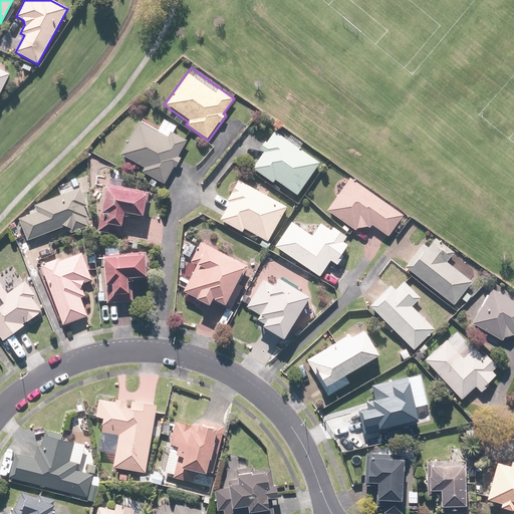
[(0,92),(9,74),(0,69),(0,92)]
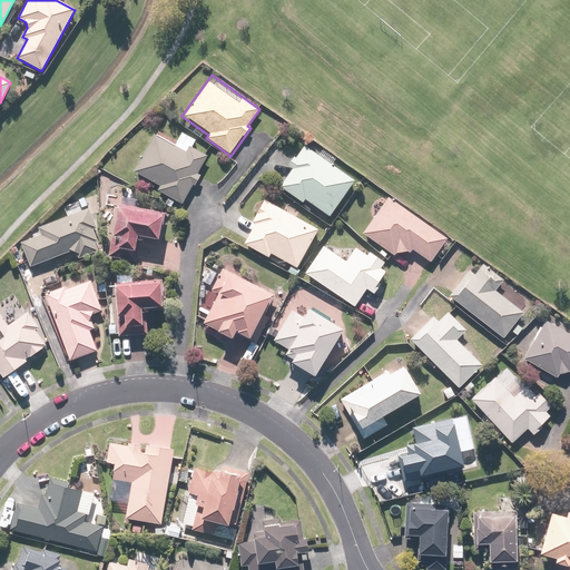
[(190,148),(195,139),(180,133),(175,145),(153,134),(133,173),(160,186),(158,190),(184,204),(193,186),(196,187),(200,177),(197,175),(207,156),(190,148)]
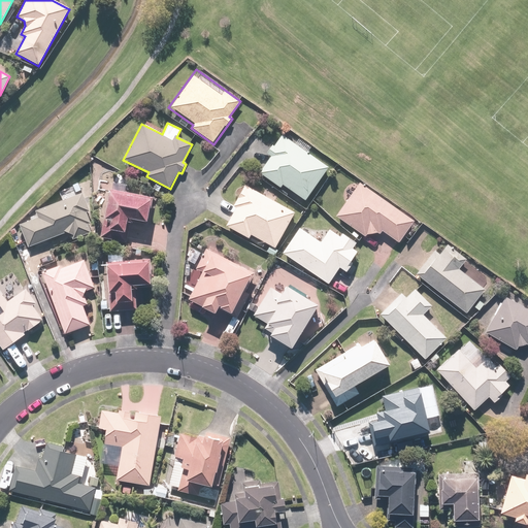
[(296,145),(281,134),(273,145),(271,145),(265,154),(270,157),(259,173),(279,189),(282,185),(306,202),(330,169),(307,154),(312,147),(300,139),(296,145)]
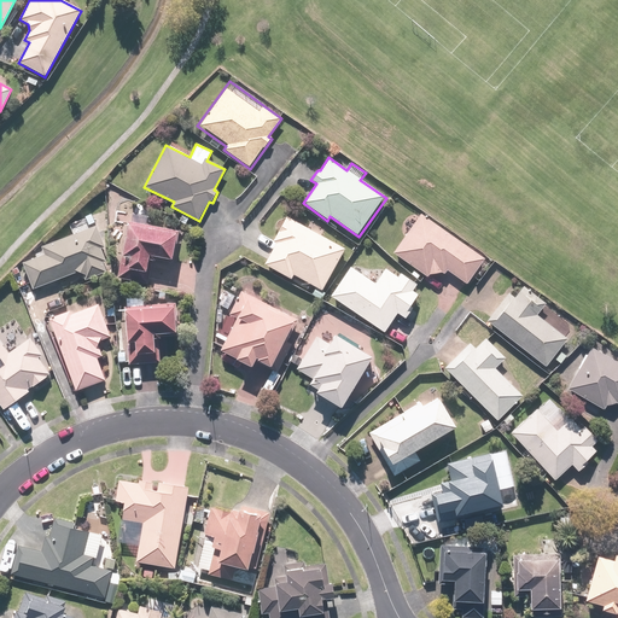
[(467,285),(484,260),(419,214),(391,254),(426,279),(429,275),(441,273),(443,275),(447,270),(467,285)]
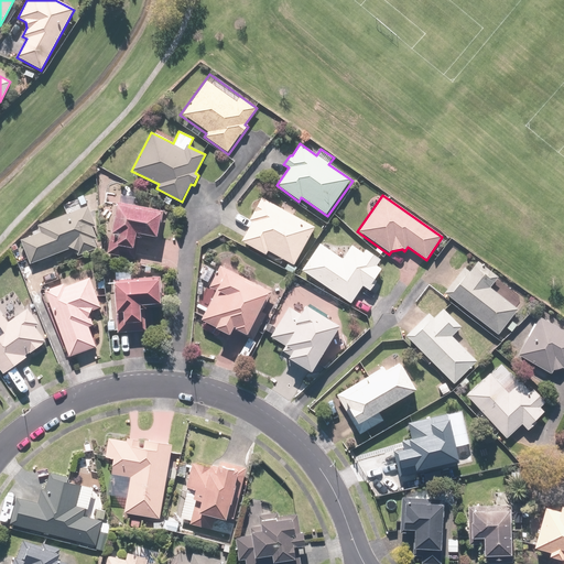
[(315,228),(261,197),(249,219),(253,221),(241,242),(264,256),(268,251),(286,261),(283,268),(293,273),(296,267),(293,266),(315,228)]
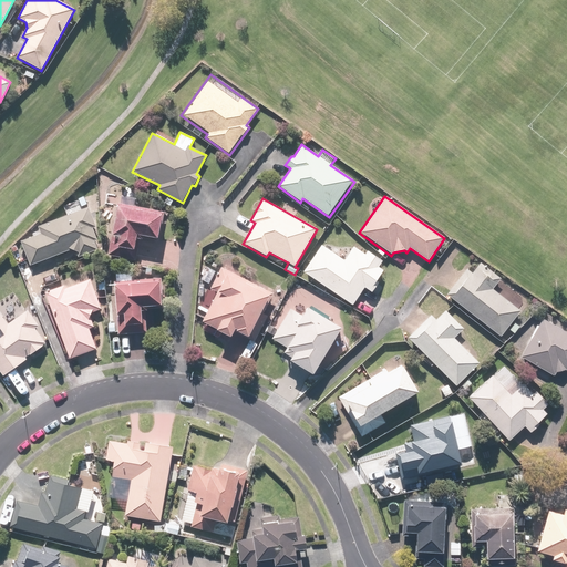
[(164,213),(116,203),(105,255),(136,260),(137,251),(134,250),(136,236),(158,240),(164,213)]
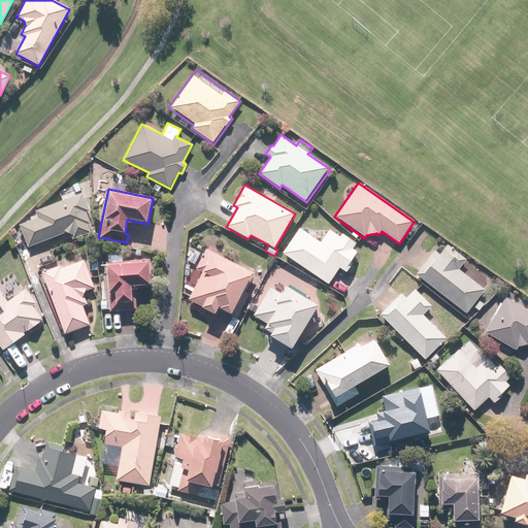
[(83,192),(33,210),(36,218),(20,225),(28,249),(69,233),(72,241),(91,234),(88,225),(91,224),(86,212),(90,211),(83,192)]
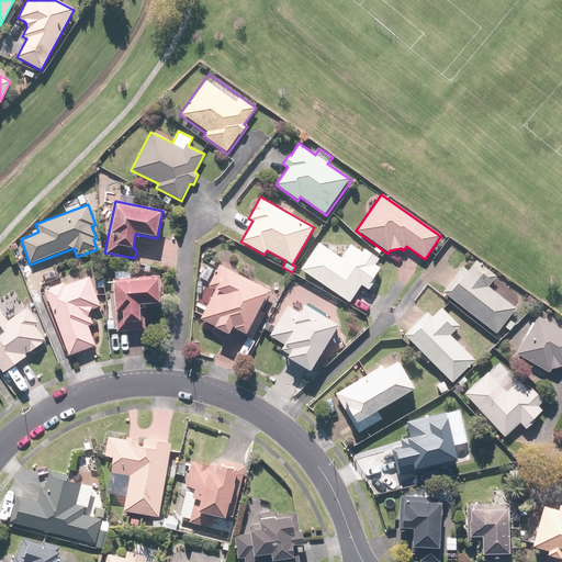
[(361,251),(349,244),(340,257),(319,242),(299,269),(348,304),(361,287),(369,292),(374,284),(371,282),(380,269),(375,265),(379,260),(363,248),(361,251)]
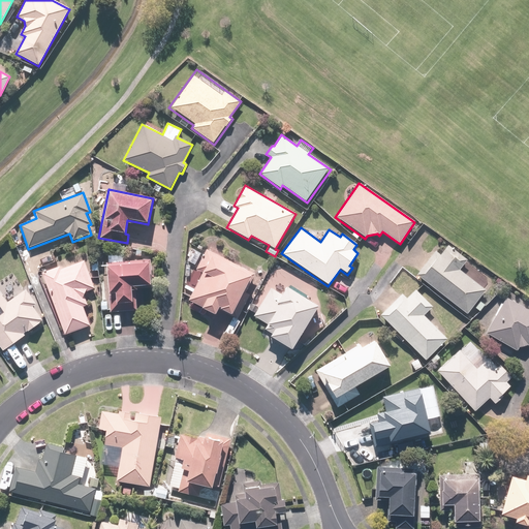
[(435,251),(415,275),(467,315),(487,290),(460,270),(468,259),(448,245),(440,255),(435,251)]
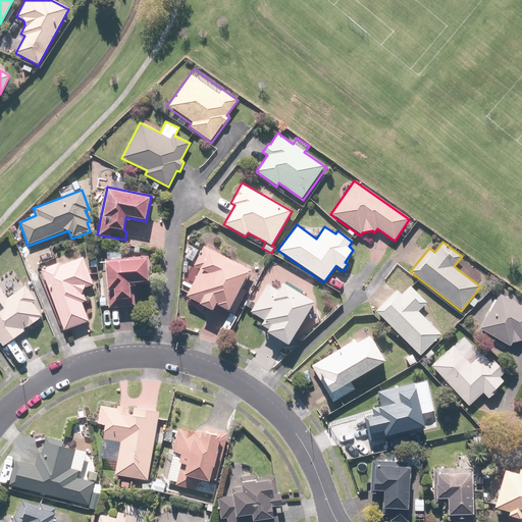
[(249,268),(201,246),(190,268),(197,272),(185,297),(214,311),(216,305),(228,311),(249,268)]
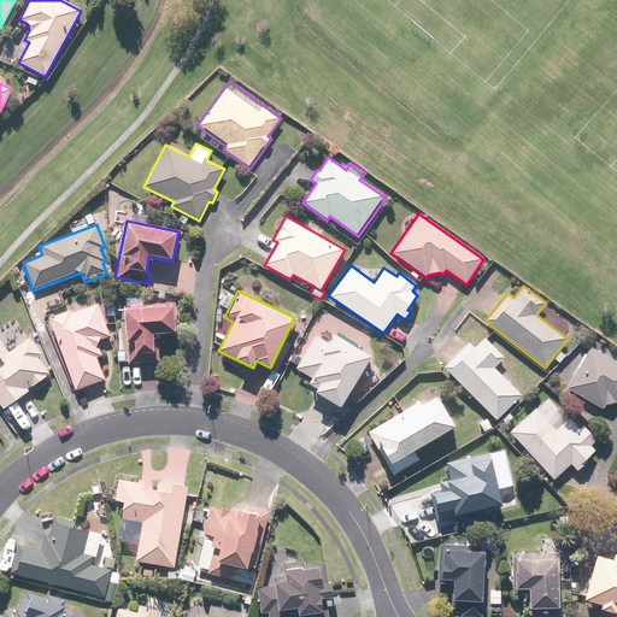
[(72,309),(47,318),(76,392),(105,380),(98,360),(104,358),(98,341),(112,336),(97,293),(70,303),(72,309)]
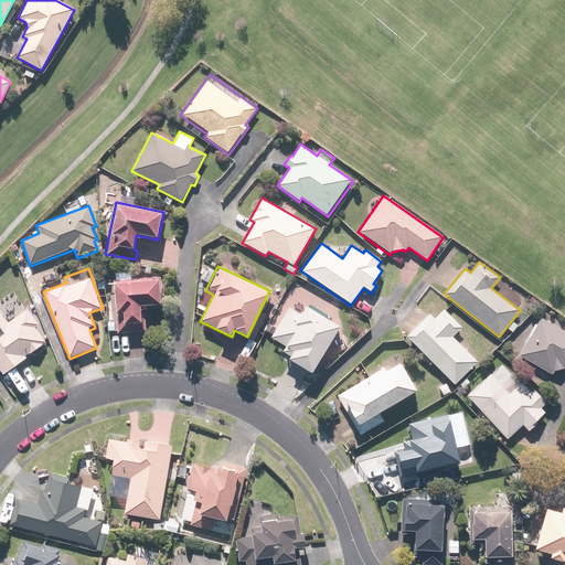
[(131,273),(114,273),(114,281),(113,281),(113,300),(108,300),(107,332),(146,332),(146,323),(140,323),(140,305),(159,305),(160,278),(131,277),(131,273)]
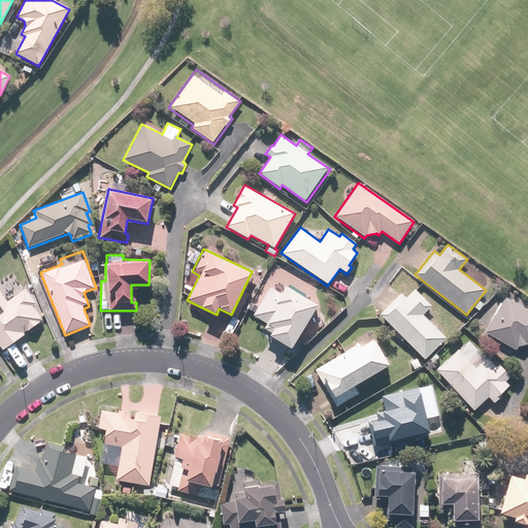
[(279,293),(270,288),(259,306),(251,301),(246,309),(254,314),(252,317),(263,324),(260,329),(292,349),(318,305),(285,286),(279,293)]
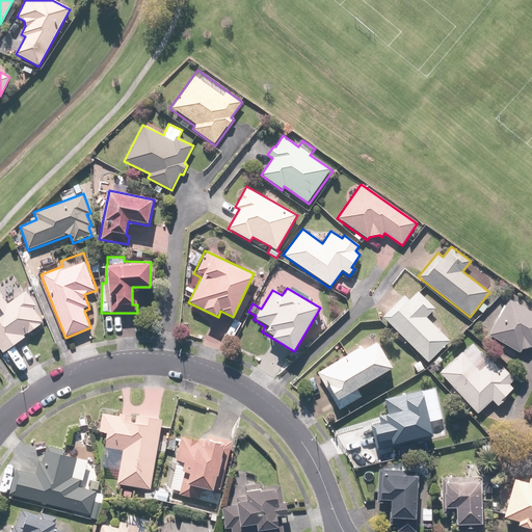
[(0,294),(0,348),(3,353),(26,338),(24,336),(42,323),(32,310),(37,306),(27,291),(7,304),(0,294)]
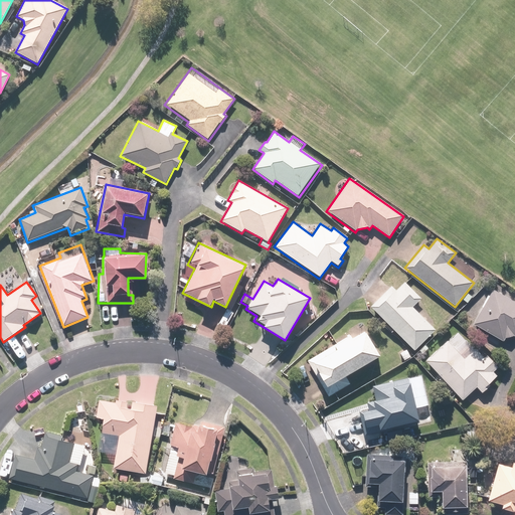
[(420,299),(403,282),(395,290),(391,286),(368,308),(411,352),(435,330),(412,307),(420,299)]
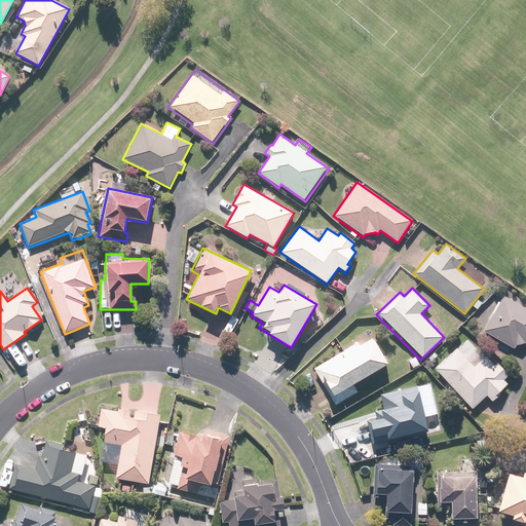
[(525,309),(502,296),(482,331),(523,354),(525,348),(525,309)]
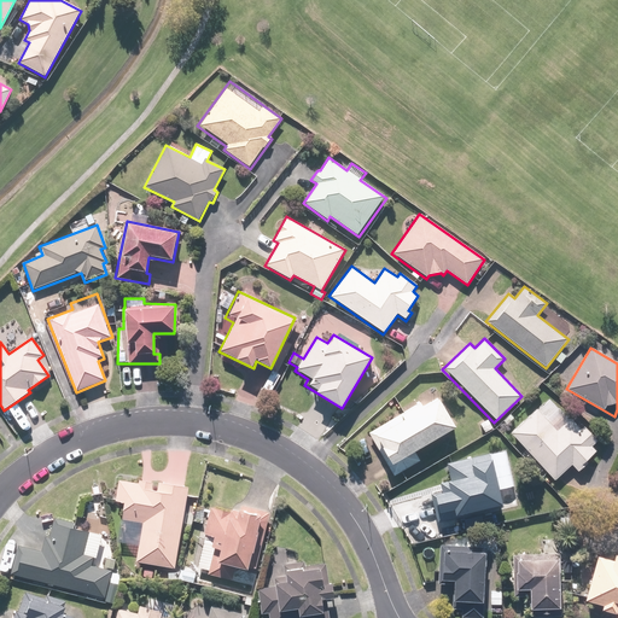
[(283,374),(274,369),(261,389),(268,395),(283,374)]
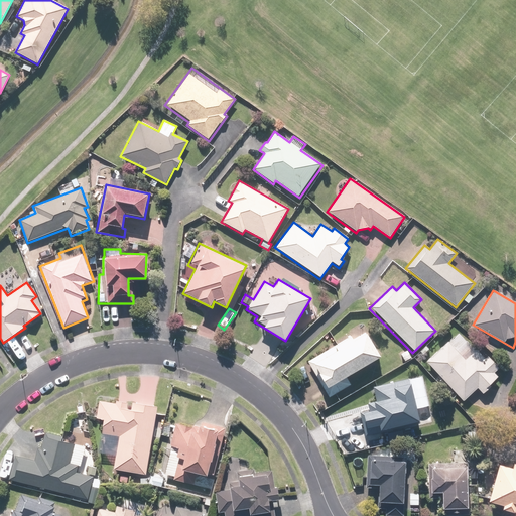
[(354,333),(306,363),(330,399),(352,385),(347,378),(381,357),(366,333),(357,338),(354,333)]
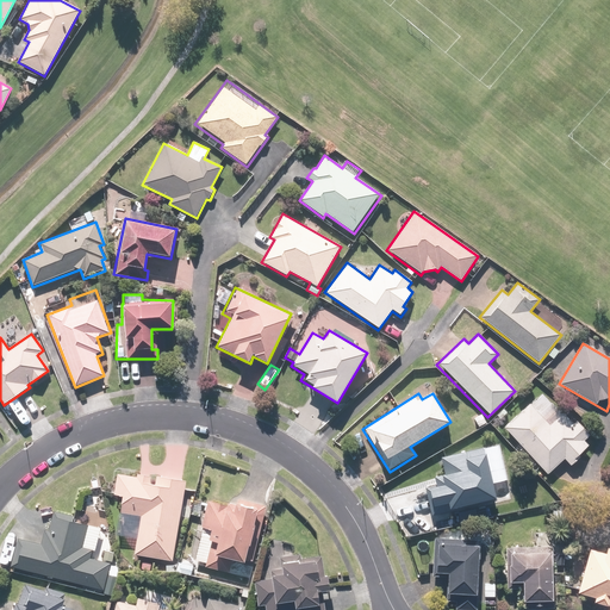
[(530,403),(503,427),(547,475),(565,460),(571,466),(577,460),(574,458),(587,447),(584,442),(590,437),(574,419),(571,423),(562,412),(549,424),(530,403)]
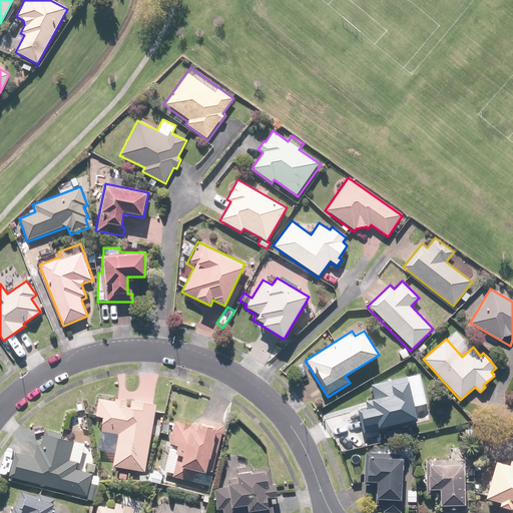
[(416,420),(406,376),(370,385),(374,399),(364,401),(366,410),(358,412),(363,435),(383,430),(382,428),(416,420)]
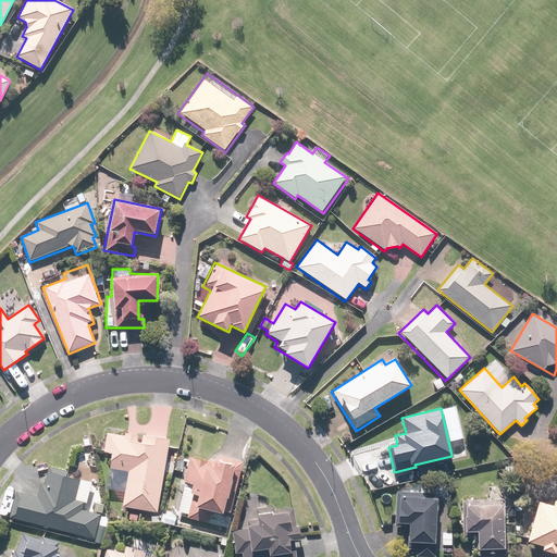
[(158,514),(169,440),(125,433),(125,435),(107,433),(103,453),(111,454),(106,491),(124,493),(122,508),(158,514)]
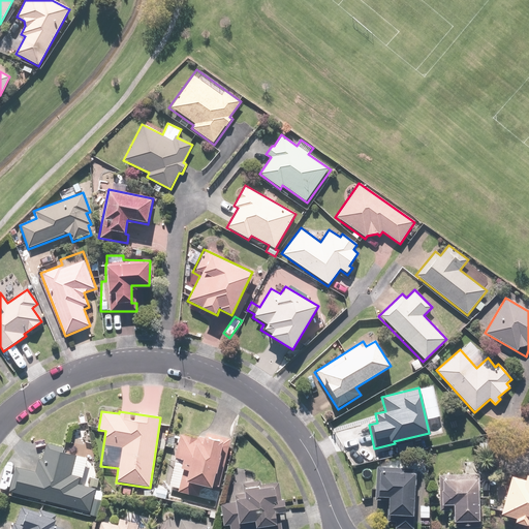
[(201,487),(212,489),(223,440),(196,434),(196,438),(181,435),(169,486),(178,488),(177,492),(198,497),(201,487)]
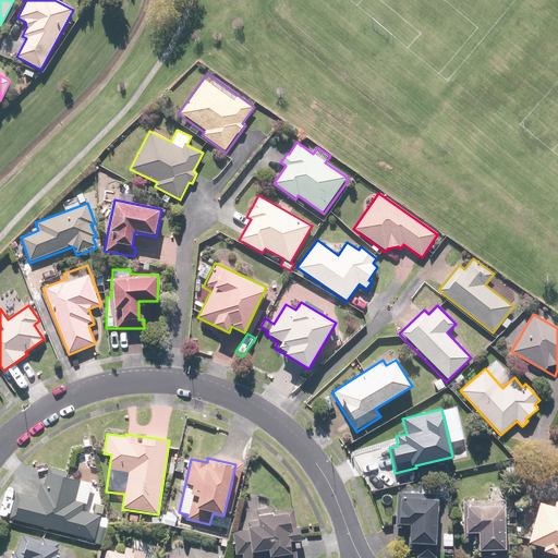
[(92,488),(93,483),(67,476),(68,471),(50,468),(46,485),(41,484),(38,498),(16,493),(9,524),(100,547),(108,517),(104,516),(106,505),(98,504),(101,490),(92,488)]
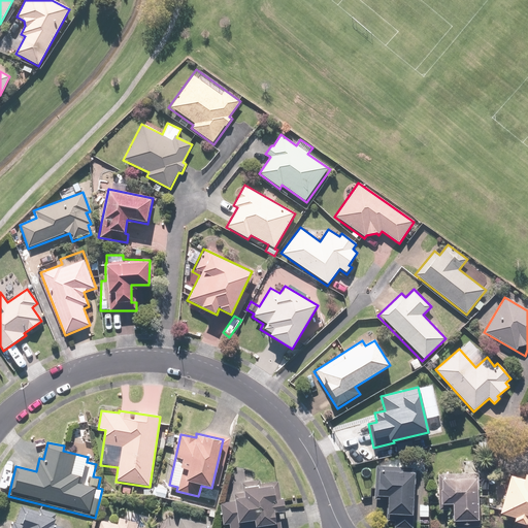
[(411,527),(416,468),(375,465),(373,504),(385,505),(384,522),(394,522),(394,527),(395,527),(411,527)]
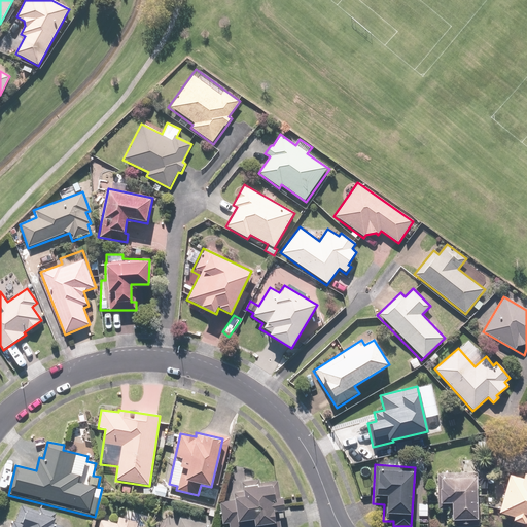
[(234,501),(218,501),(219,526),(279,526),(279,512),(284,512),(283,496),(279,497),(278,482),(260,483),(259,479),(251,480),(250,469),(234,470),(235,482),(242,482),(243,491),(233,492),(234,501)]
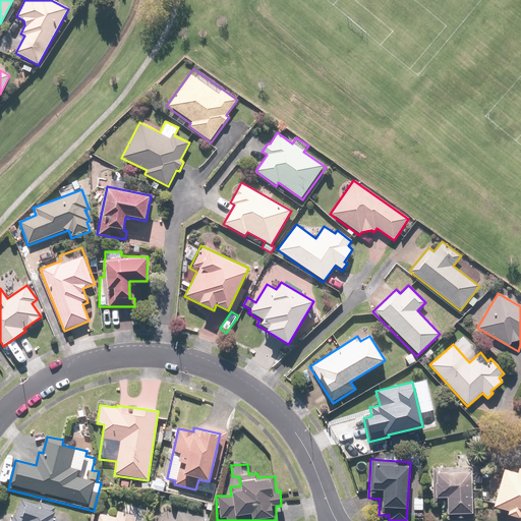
[(471,513),(470,466),(433,467),(435,504),(445,504),(445,514),(453,514),(453,518),(466,518),(466,513),(471,513)]
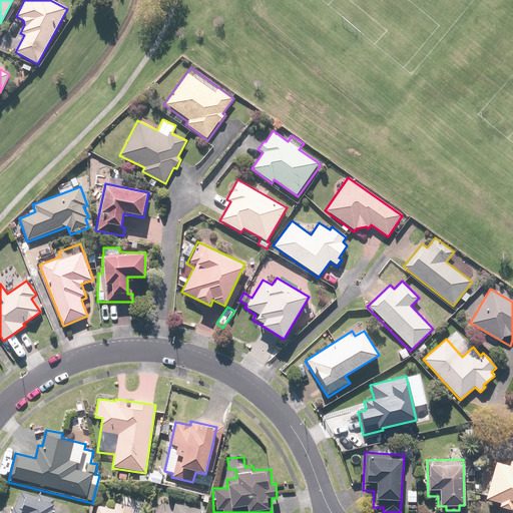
[(507,465),(495,462),(485,499),(499,502),(498,507),(511,510),(510,512),(512,512),(512,461),(509,460),(507,465)]
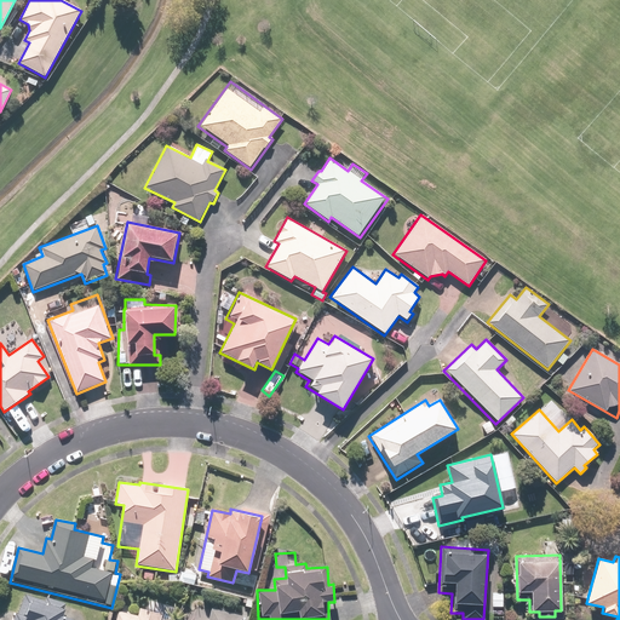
[(504,593),(492,592),(492,608),(503,608),(504,593)]
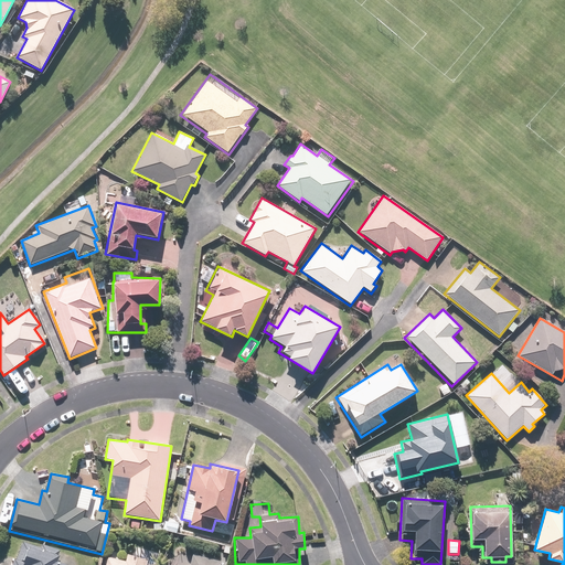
[(38,547),(21,541),(13,560),(9,557),(6,564),(62,564),(53,561),(56,550),(40,543),(38,547)]
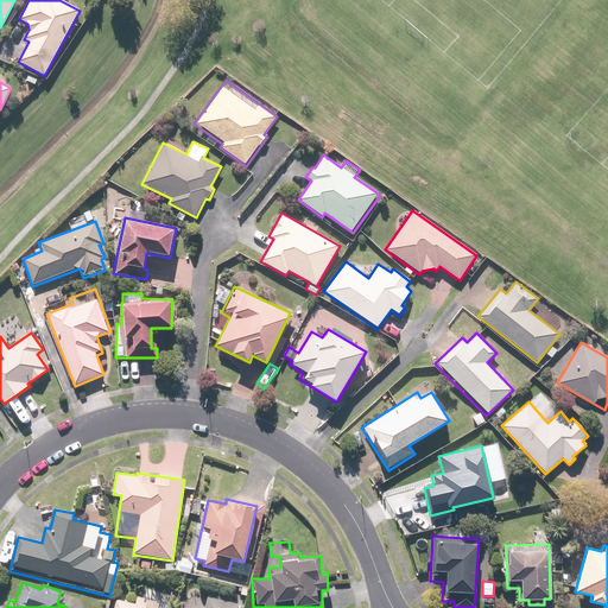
[(134,603),(115,599),(113,607),(166,607),(170,595),(145,588),(143,599),(137,596),(134,603)]
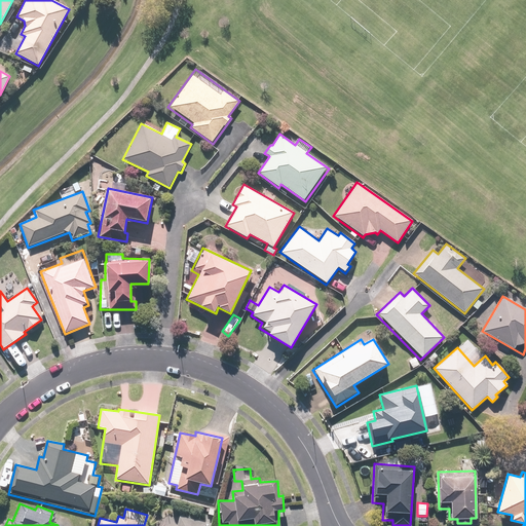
[(205,525),(208,519),(181,513),(180,518),(163,515),(160,525),(205,525)]
